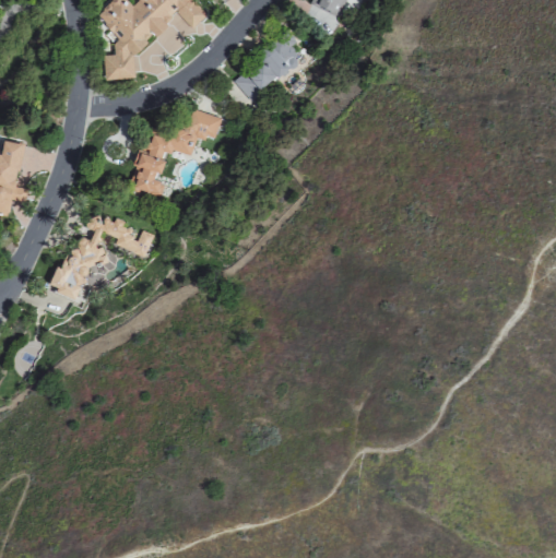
[(208,14),(193,0),(139,0),(137,4),(132,4),(127,0),(113,0),(101,12),(102,21),(118,38),(115,47),(115,56),(104,57),(106,80),(135,78),(134,56),(146,44),(150,36),(160,35),(167,26),(167,21),(176,11),(193,28),(208,14)]
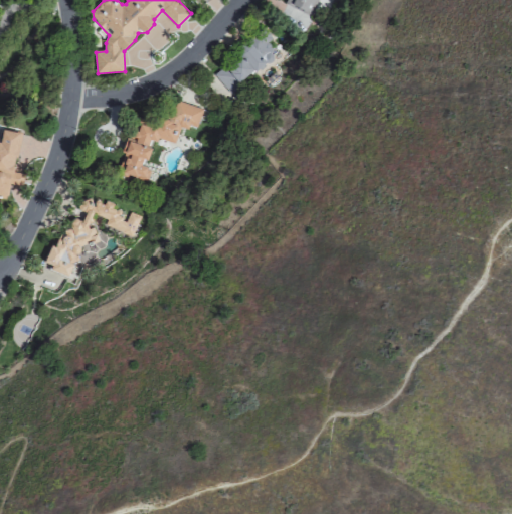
[(288,0),(287,2),(312,13),(318,0),(288,0)]
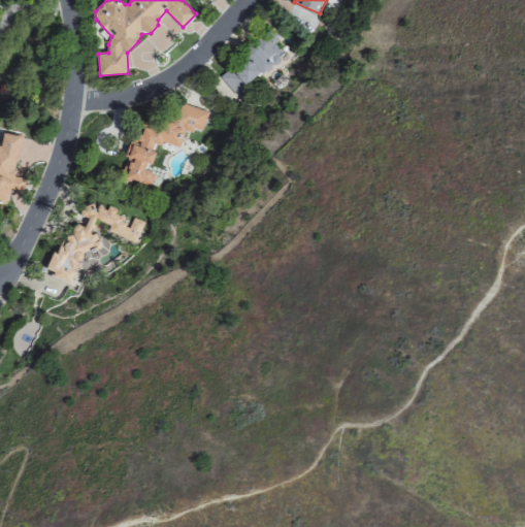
[(219,75),(236,96),(284,58),(274,46),(281,41),(273,31),(219,75)]
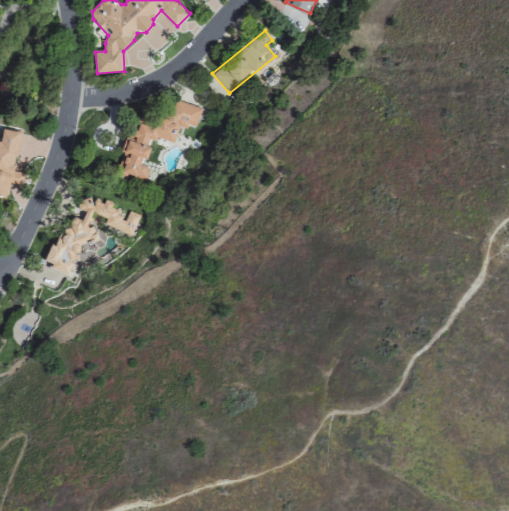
[(118,180),(128,182),(129,177),(149,180),(151,169),(148,169),(154,139),(177,143),(180,126),(198,130),(202,108),(175,102),(172,119),(160,117),(159,122),(136,118),(132,138),(126,137),(118,180)]
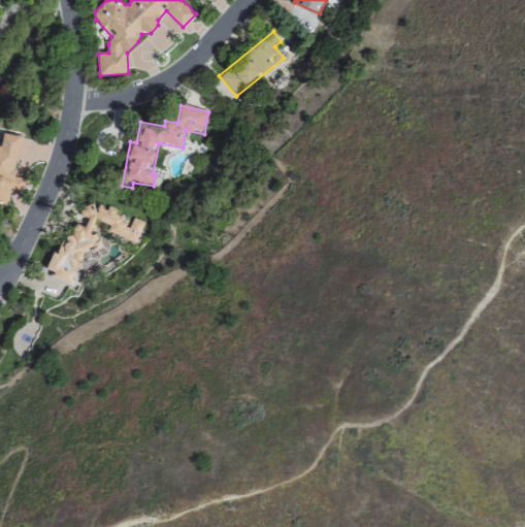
[(0,202),(7,204),(9,189),(24,191),(26,178),(14,177),(21,135),(3,132),(2,145),(0,144),(0,202)]
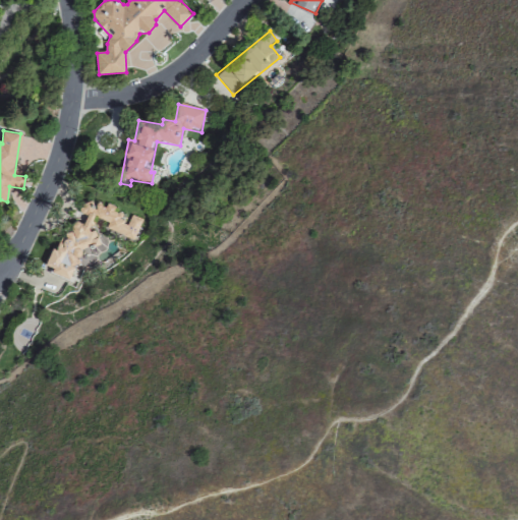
[(44,269),(72,280),(84,246),(96,250),(102,234),(93,231),(97,218),(110,223),(107,231),(135,241),(144,221),(132,217),(129,225),(121,222),(124,216),(116,213),(116,210),(84,198),(71,234),(65,232),(58,249),(52,247),(44,269)]
